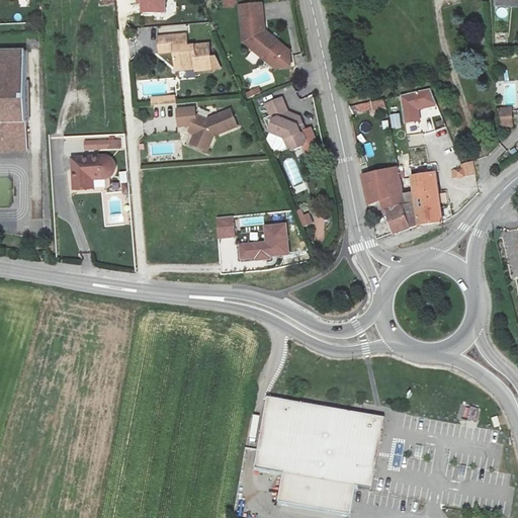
[(164,0),(140,0),(141,12),(165,11),(164,0)]
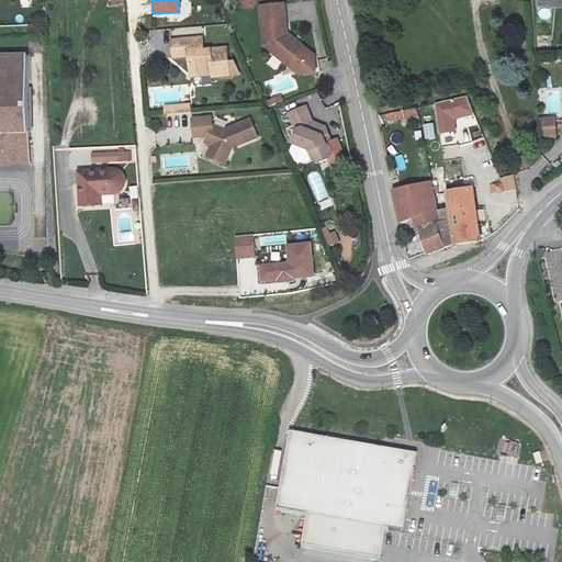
[(281,9),(257,11),(262,51),(284,68),(287,66),(296,74),(298,78),(313,76),(312,59),(307,60),(298,52),(300,49),(284,37),(281,9)]
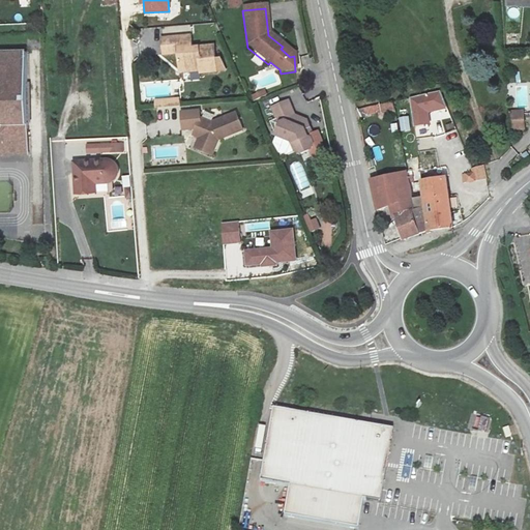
[(195,68),(196,72),(196,75),(211,74),(210,48),(187,49),(186,36),(157,39),(158,55),(173,54),(174,70),(195,68)]
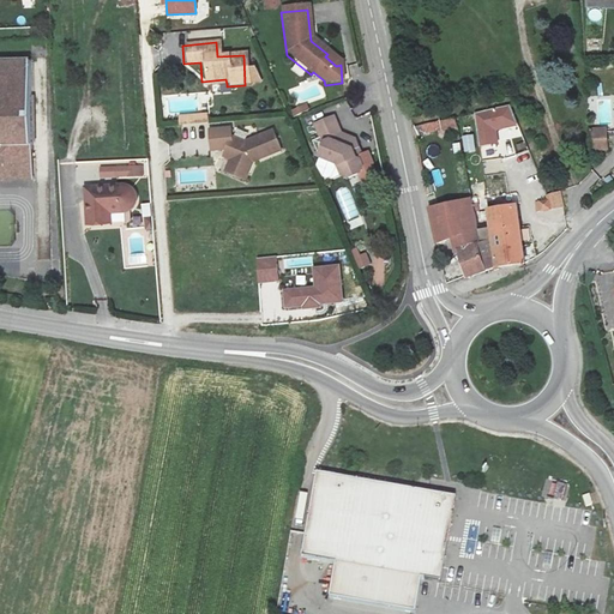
[(341,65),(327,54),(325,56),(336,66),(341,65)]
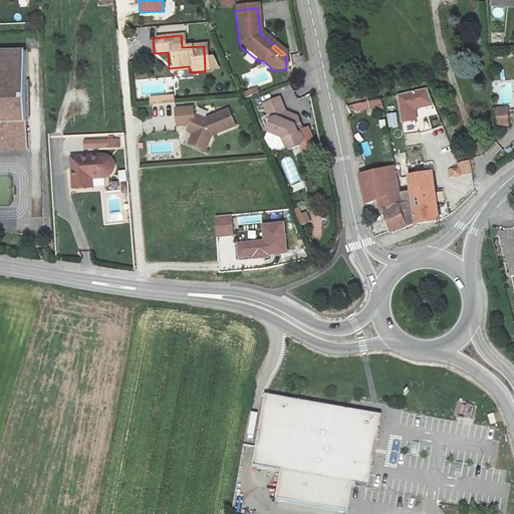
[(0,154),(25,154),(22,53),(0,54),(0,154)]
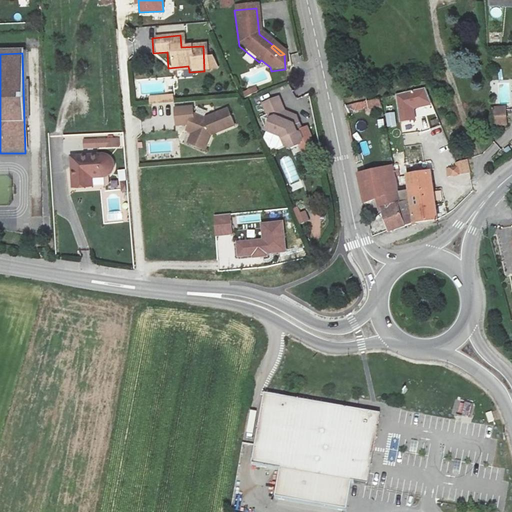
[(244,96),(258,93),(256,87),(243,90),(244,96)]
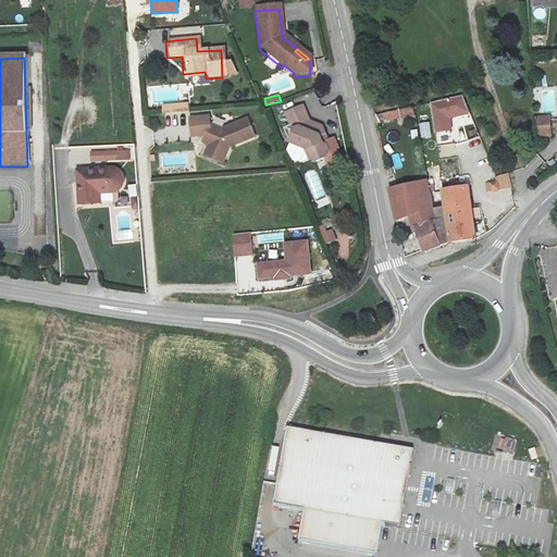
[(432,103),(435,132),(450,130),(449,118),(468,112),(461,97),(432,103)]
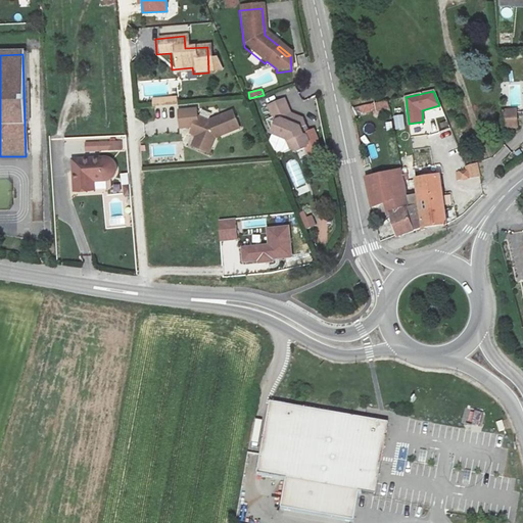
[(355,116),(389,108),(387,99),(353,108),(355,116)]
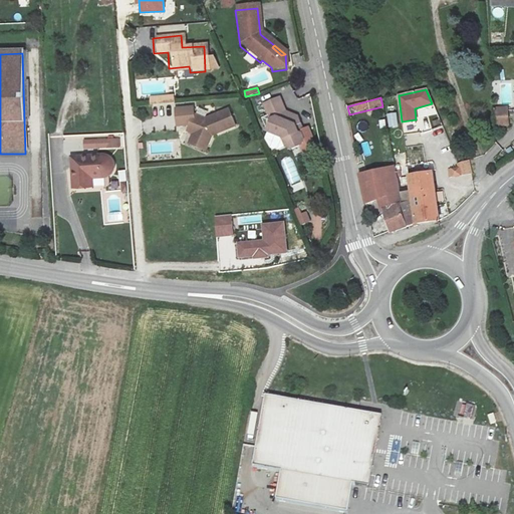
[(294,129),(299,126),(296,119),(284,114),(278,100),(262,107),(268,121),(271,122),(266,135),(274,138),(281,142),(282,144),(285,151),(291,153),(300,149),(303,143),(300,138),(297,137),(294,129)]
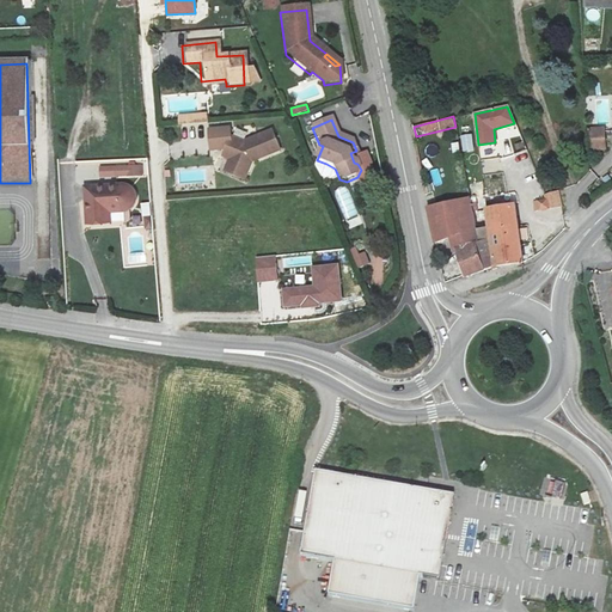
[(591,151),(607,150),(605,126),(588,127),(591,151)]
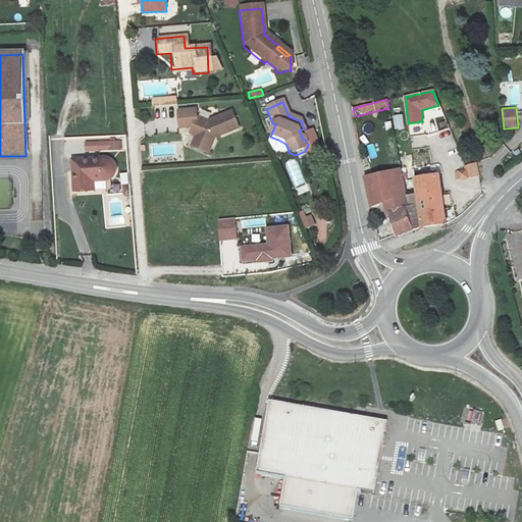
[(204,122),(193,118),(186,135),(193,138),(199,140),(197,146),(207,150),(211,140),(235,129),(227,112),(204,122)]
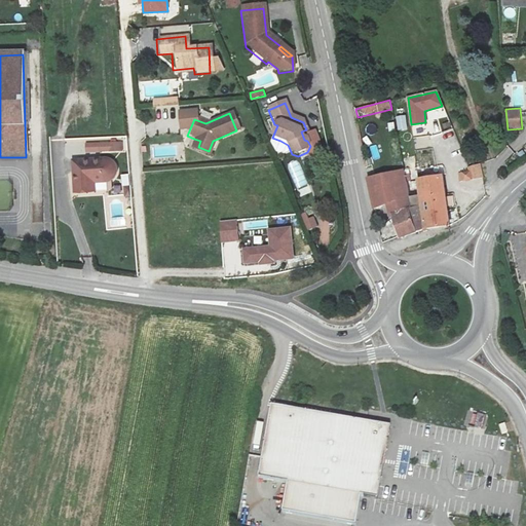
[(407,130),(406,115),(397,116),(397,130),(407,130)]
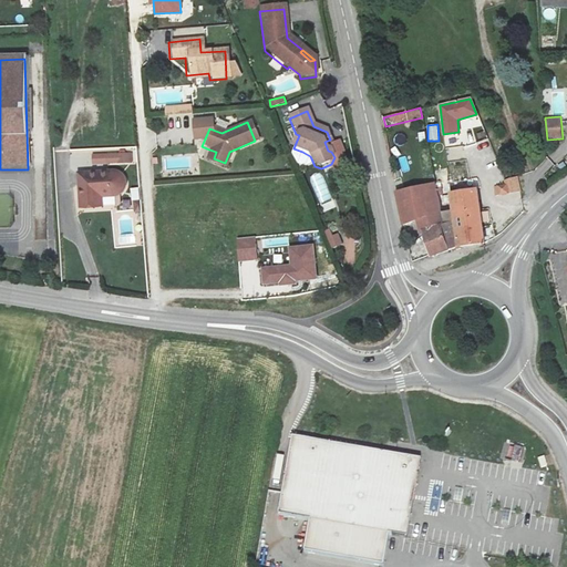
[(461,131),(464,144),(475,142),(472,129),(461,131)]
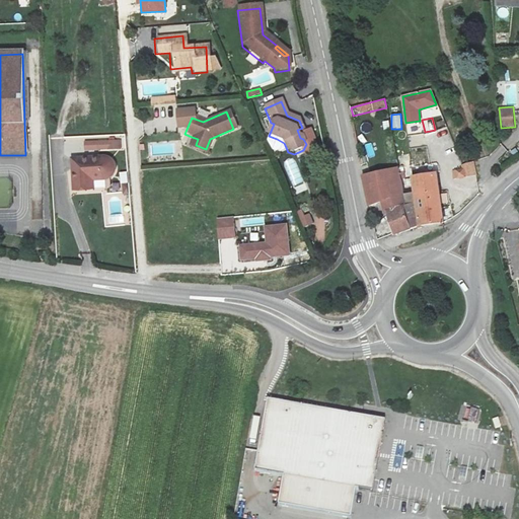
[(410,126),(411,134),(420,132),(419,124),(410,126)]
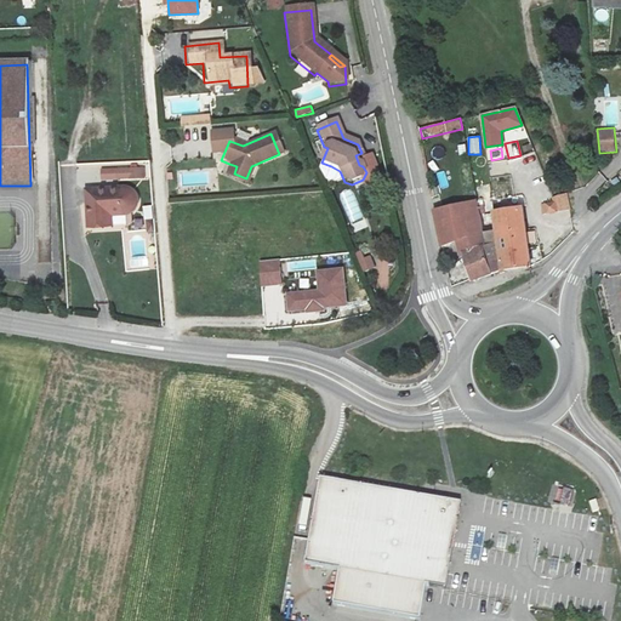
[(237,166),(229,164),(223,176),(244,184),(246,178),(234,174),(237,166)]
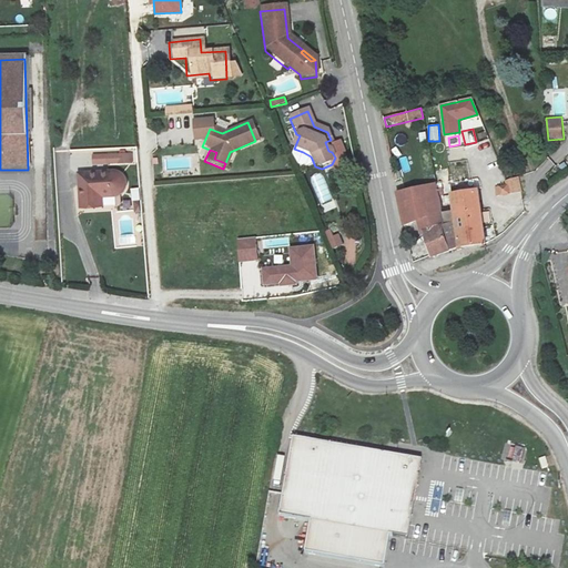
[(133,164),(133,153),(92,153),(92,165),(133,164)]
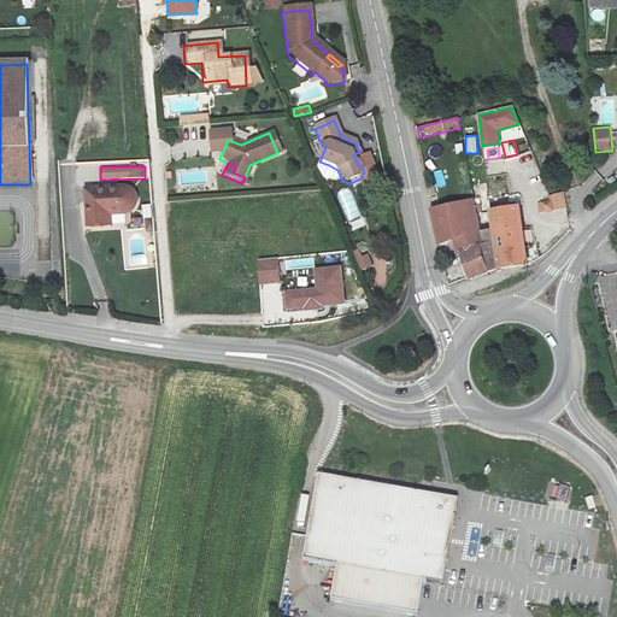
[(127,184),(83,187),(86,223),(109,223),(110,211),(125,211),(128,210),(133,206),(135,203),(135,197),(134,192),(133,189),(130,187),(127,184)]
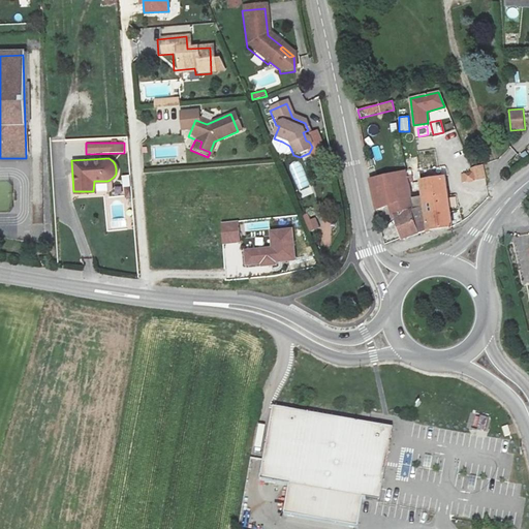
[(399,240),(415,235),(408,196),(403,168),(402,163),(393,165),(394,170),(368,176),(369,177),(374,207),(390,205),(399,240)]
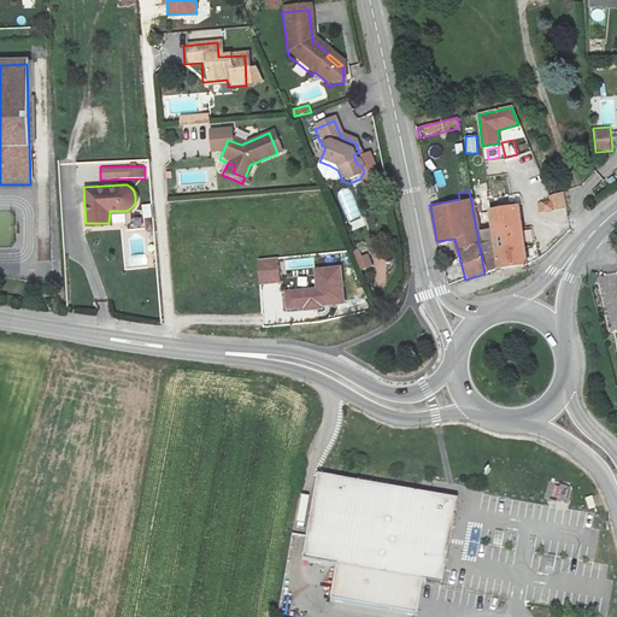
[(553,206),(538,210),(539,219),(552,217),(553,206)]
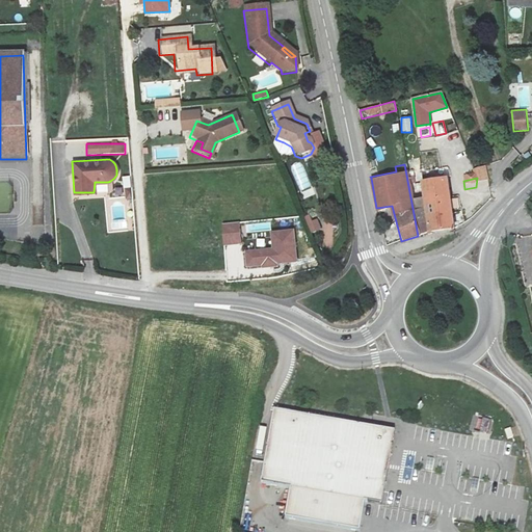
[(425,195),(422,195),(427,233),(452,229),(450,179),(425,184),(425,195)]
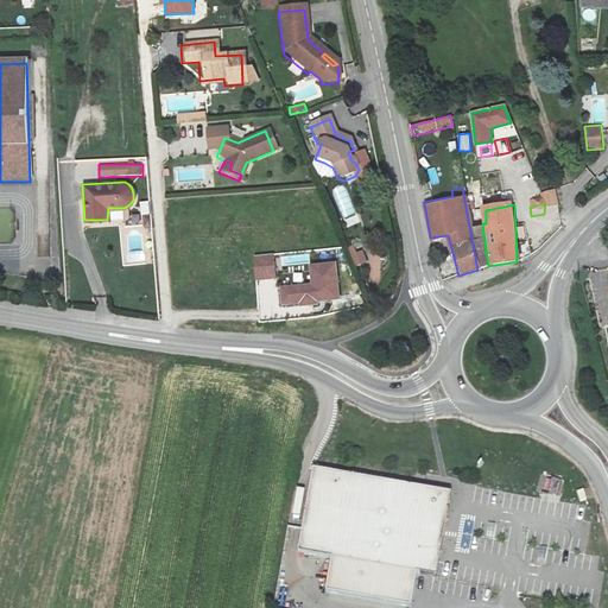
[(477,270),(488,266),(482,223),(469,226),(477,270)]
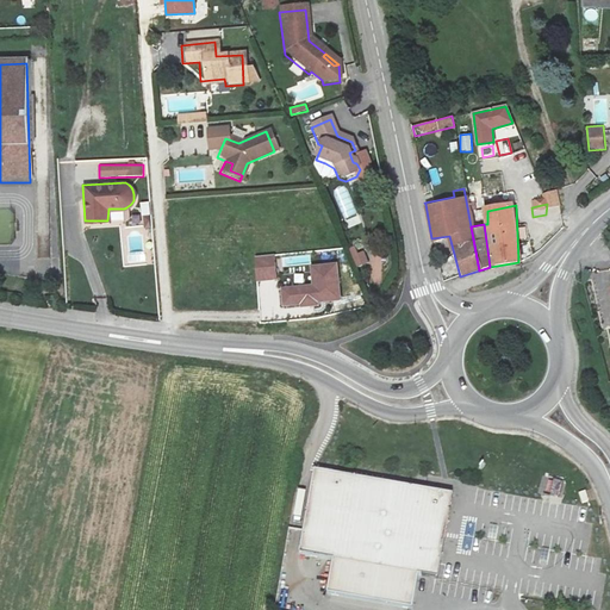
[(369,263),(362,247),(352,253),(358,268),(369,263)]
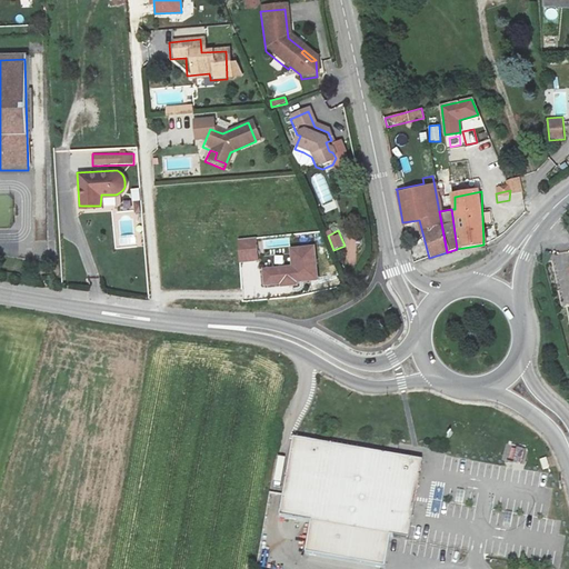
[(240,261),(258,260),(256,238),(239,239),(240,261)]
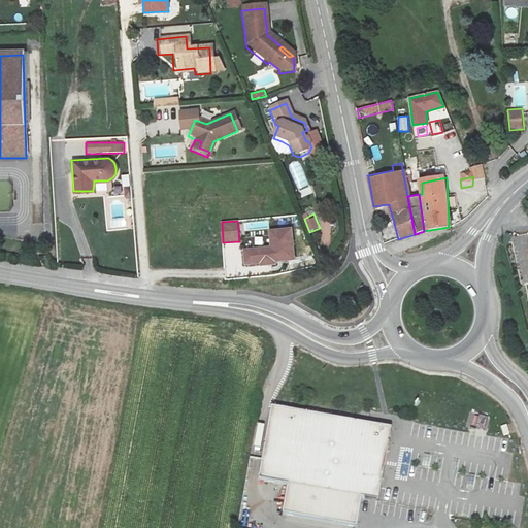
[(243,249),(244,264),(274,262),(274,259),(293,258),(291,228),(269,230),(271,246),(243,249)]
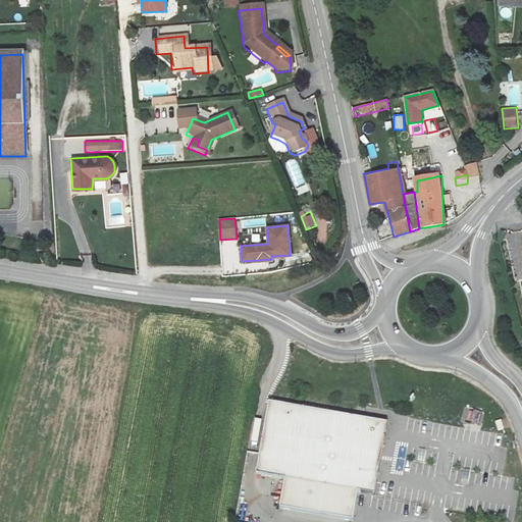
[(256,470),(285,475),(280,505),(352,517),(357,487),(373,490),(385,420),(268,400),(256,470)]
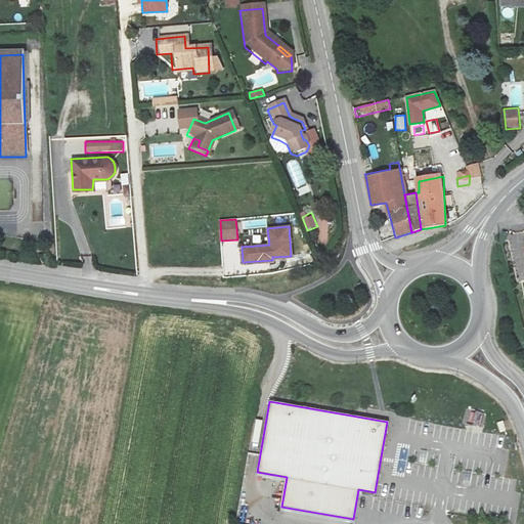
[(471,425),(481,427),(484,415),(474,411),(471,425)]
